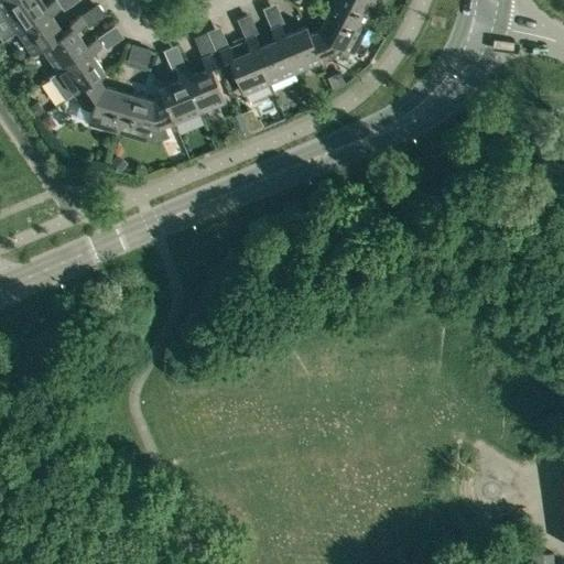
[(12,0),(1,8),(17,31),(57,3),(55,0),(52,0),(45,6),(42,0),(12,0)]
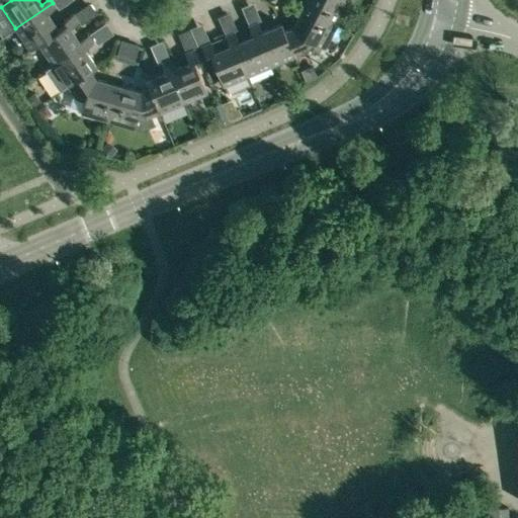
[(307,0),(304,6),(337,23),(349,0),(307,0)]
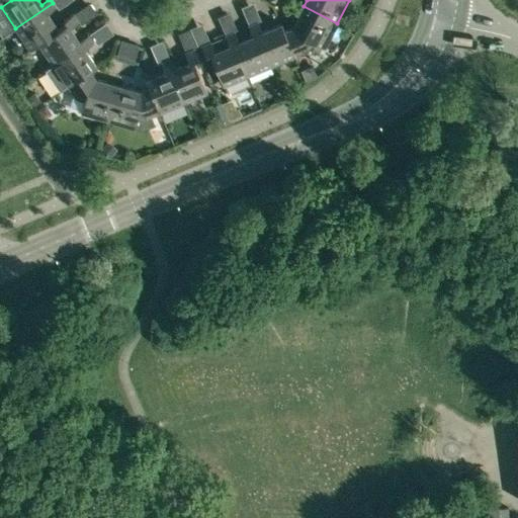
[(53,3),(15,28),(30,50),(34,47),(59,29),(47,12),(56,7),(53,3)]
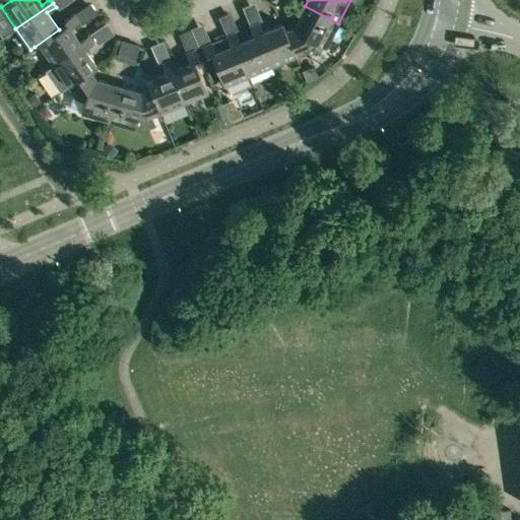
[(338,23),(305,6),(294,26),(285,30),(296,56),(310,50),(314,43),(325,49),(338,23)]
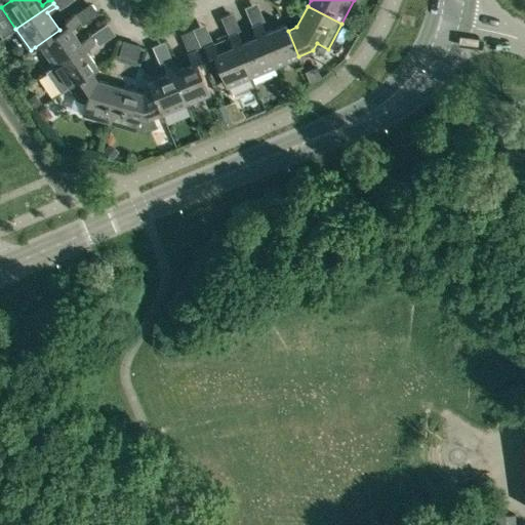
[(39,45),(53,65),(92,39),(89,36),(81,41),(72,28),(80,23),(75,14),(66,21),(68,24),(59,30),(35,47),(39,45)]
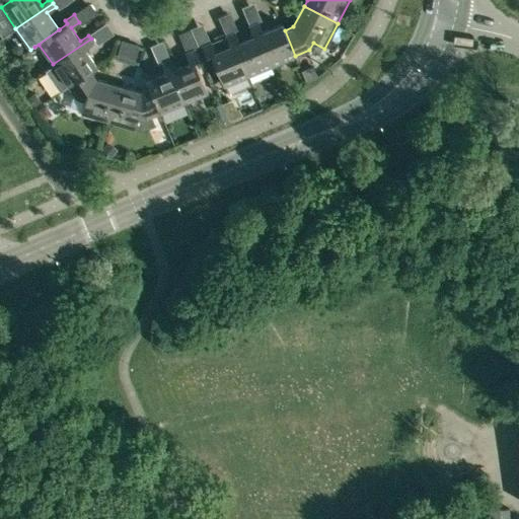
[(272,66),(295,56),(285,30),(282,23),(263,31),(258,22),(253,24),(272,66)]
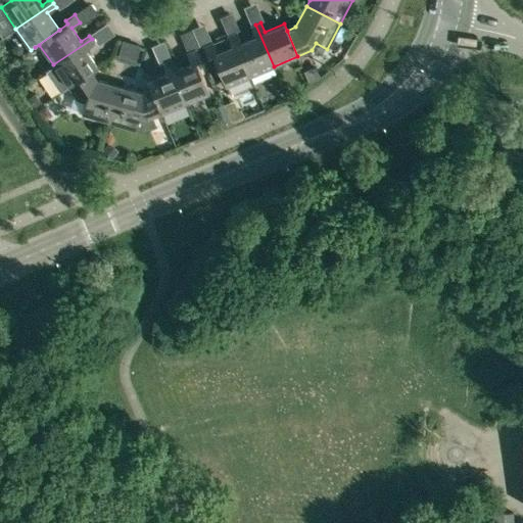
[(250,77),(274,66),(255,25),(251,26),(255,36),(241,42),(237,32),(232,34),(250,77)]
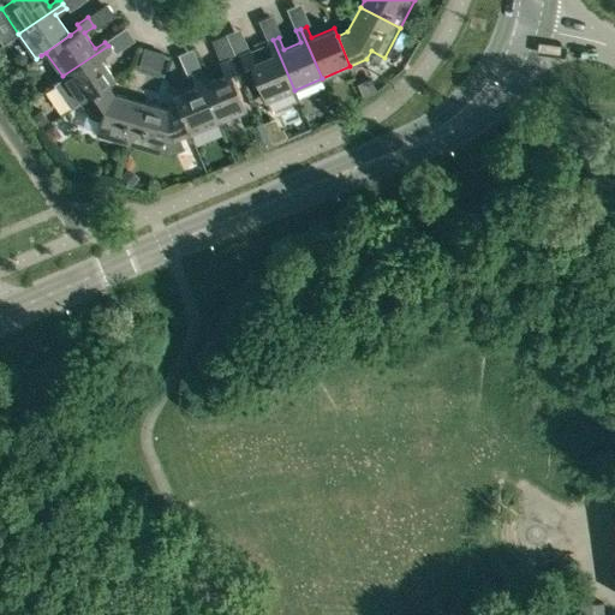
[(266,102),(294,90),(273,40),(268,42),(273,54),(255,61),(250,51),(240,54),(245,66),(249,65),(266,102)]
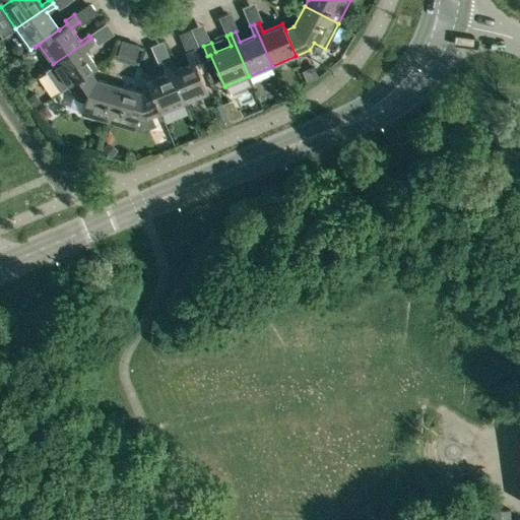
[(67,86),(68,86),(91,71),(98,67),(85,49),(93,43),(91,39),(53,64),(53,65),(46,70),(60,90),(67,86)]
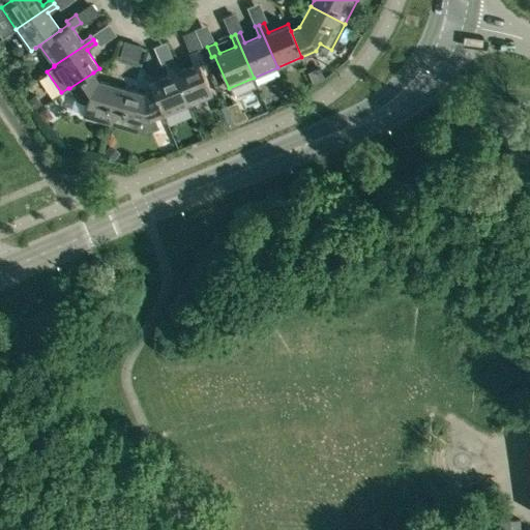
[(170,62),(188,105),(212,94),(199,62),(203,61),(199,50),(189,54),(194,64),(178,70),(174,60),(170,62)]
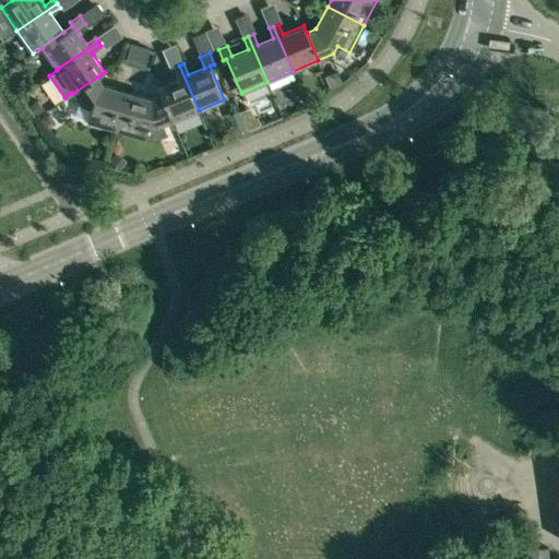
[(171,121),(199,110),(179,66),(175,68),(179,78),(157,87),(161,95),(171,121)]
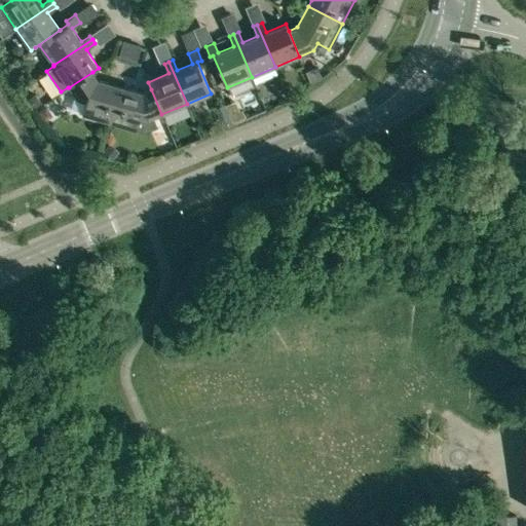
[(84,116),(109,123),(120,86),(98,80),(92,72),(69,87),(77,100),(85,103),(82,115),(84,116)]
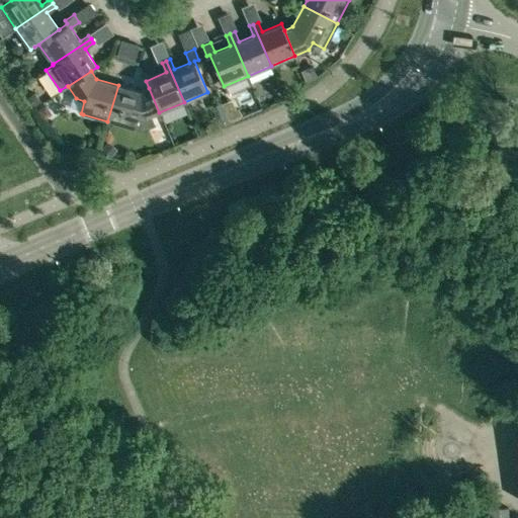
[(118,85),(107,121),(134,128),(138,116),(146,118),(159,112),(149,88),(140,91),(118,85)]
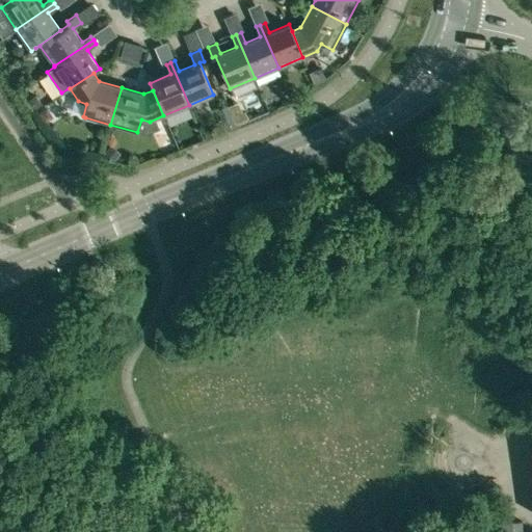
[(502,531),(523,531),(522,523),(502,526),(502,531)]
